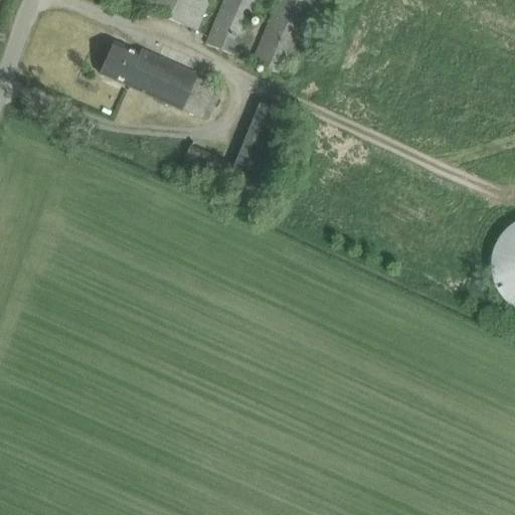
[(146,0),(143,8),(162,16),(198,30),(210,0),(146,0)]
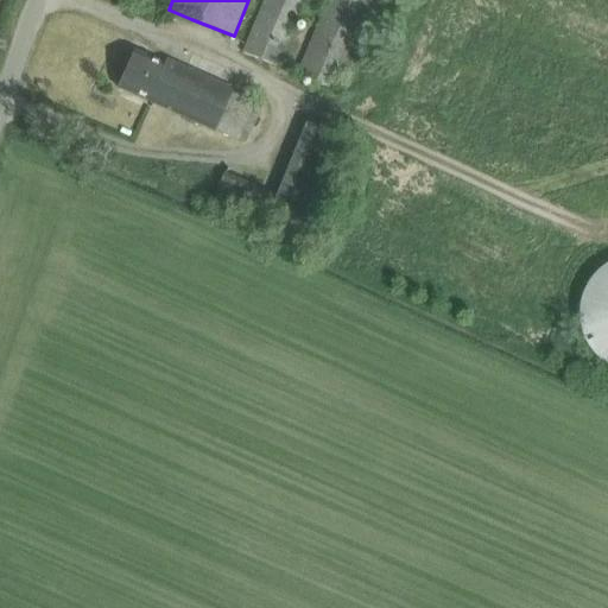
[(265,0),(246,50),(282,64),(306,0),(265,0)]
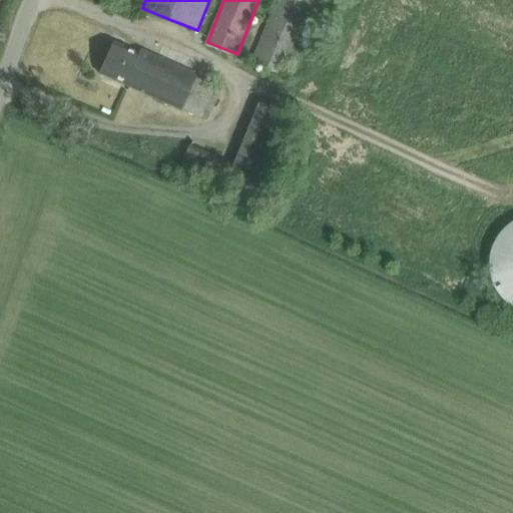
[(279,0),(253,60),(284,72),(313,0),(279,0)]
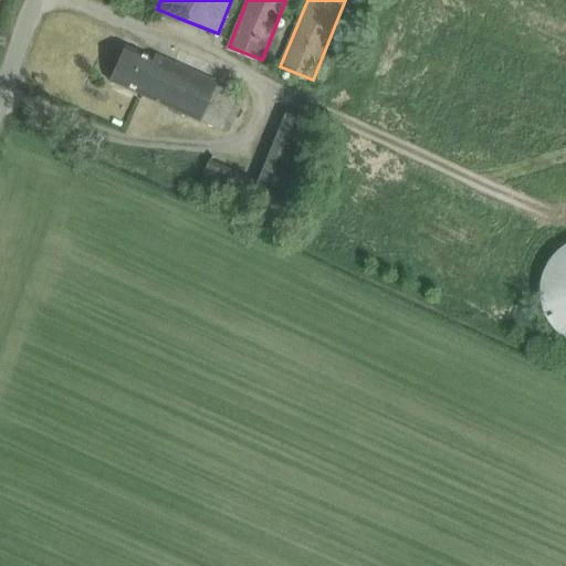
[(155,60),(147,56),(126,48),(111,83),(201,122),(222,132),(238,96),(216,87),(219,82),(157,55),(155,60)]
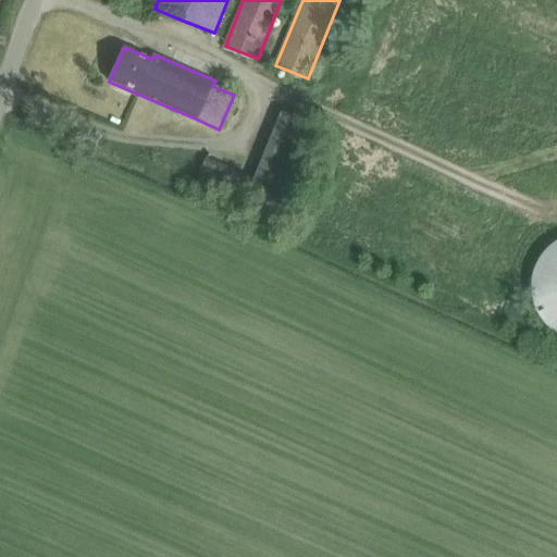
[(244,203),(243,207),(277,221),(314,128),(281,114),(255,178),(207,159),(196,184),(244,203)]
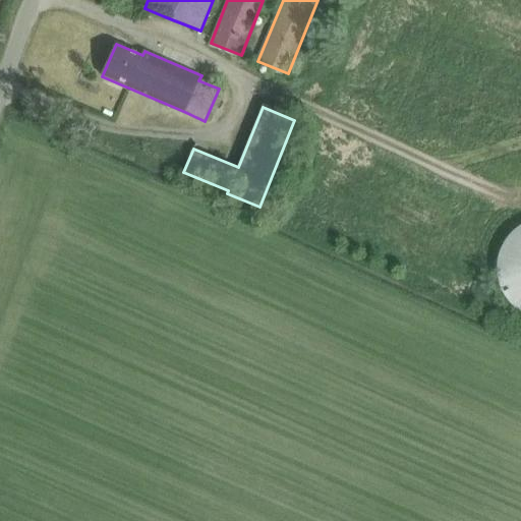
[(520,225),(518,228),(515,230),(512,233),(509,236),(507,239),(504,242),(502,245),(501,249),(499,252),(498,256),(497,261),(497,265),(497,269),(497,273),(497,276),(498,280),(499,284),(500,288),(502,291),(503,295),(505,298),(508,301),(510,304),(513,307),(516,309),(519,312),(520,312),(520,225)]
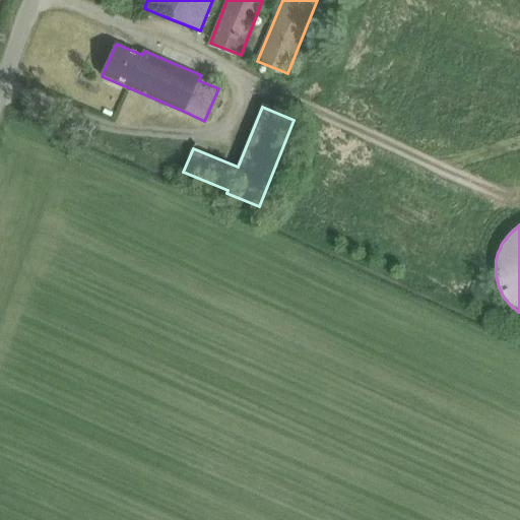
All buildings are outlined.
